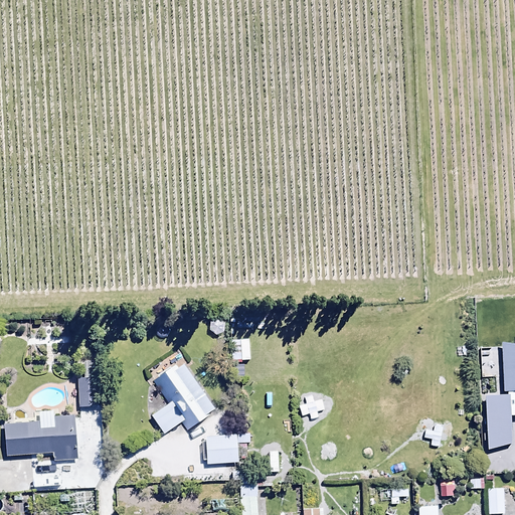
[(248,341),(239,341),(240,360),(248,360),(248,341)]
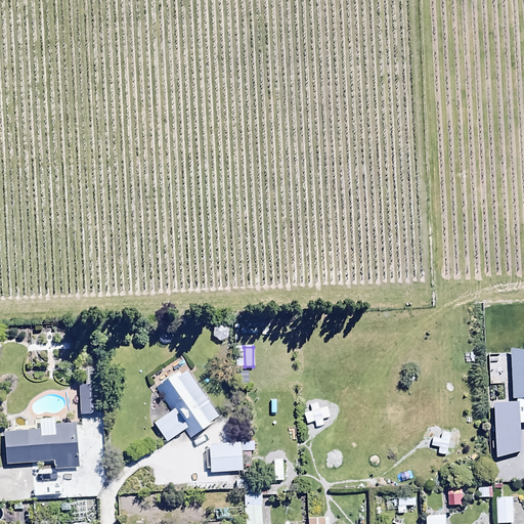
[(519,451),(518,413),(523,412),(523,354),(513,355),(513,368),(515,368),(514,398),(516,398),(516,406),(503,406),(503,427),(493,427),(493,451),(519,451)]
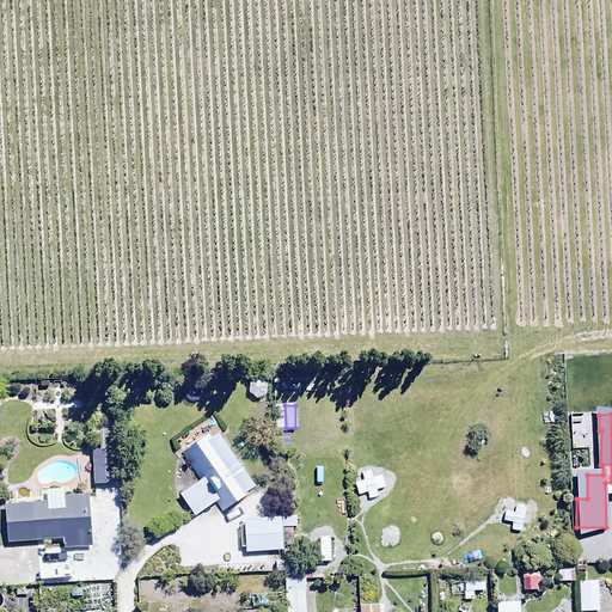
[(246,491),(254,487),(219,434),(222,432),(212,416),(175,442),(181,450),(175,453),(182,465),(185,463),(199,482),(178,495),(194,516),(214,502),(221,513),(248,494),(246,491)]
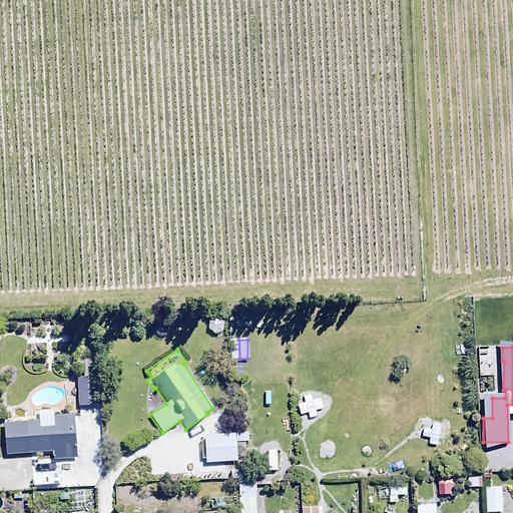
[(95,379),(78,379),(79,406),(96,405),(95,379)]
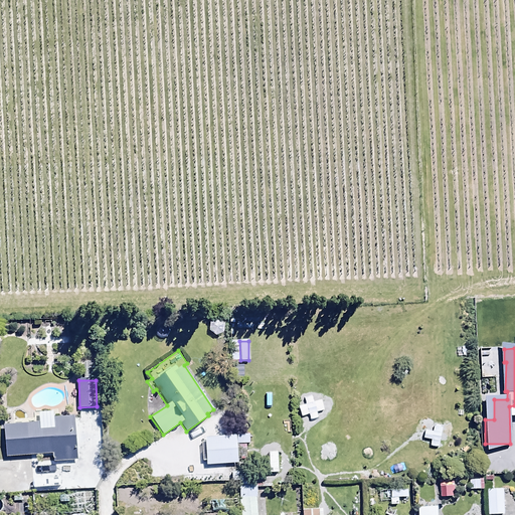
[(21,465),(20,456),(52,454),(53,461),(77,460),(74,415),(51,417),(52,427),(41,428),(40,422),(4,425),(6,458),(4,458),(5,466),(21,465)]
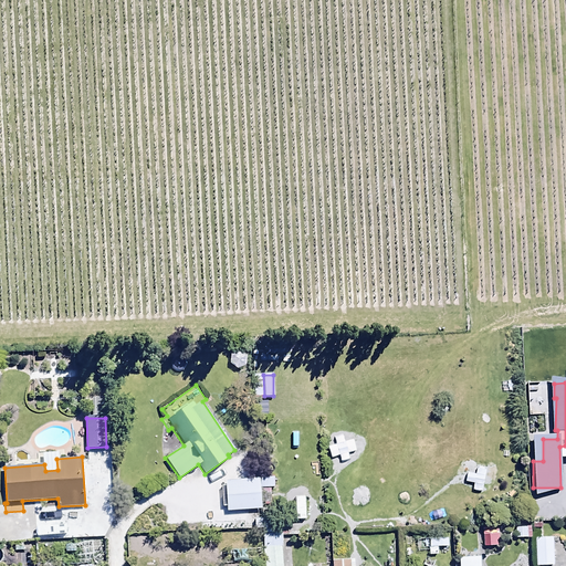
[(226,507),(227,511),(261,510),(260,488),(274,488),(274,477),(260,477),(260,478),(226,479),(226,485),(221,486),(222,507),(226,507)]
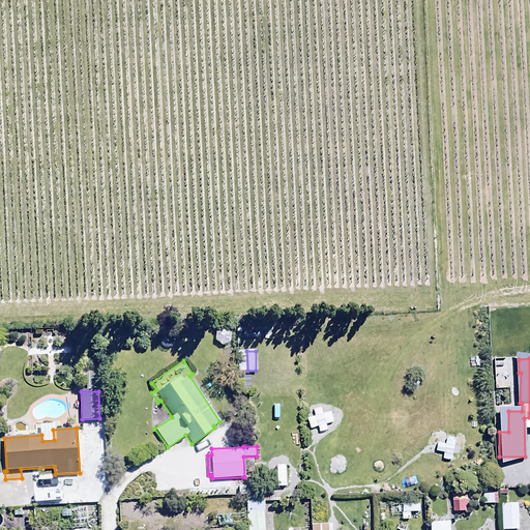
[(285,466),(276,466),(276,487),(286,487),(285,466)]
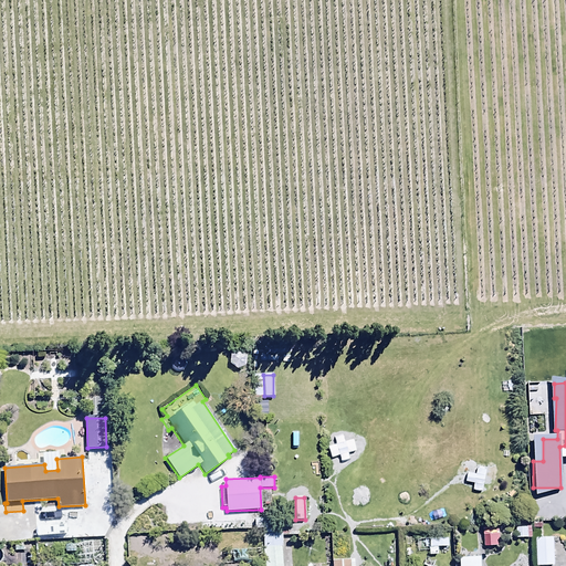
[(399,522),(409,521),(409,504),(399,504),(399,506),(392,507),(392,519),(399,519),(399,522)]
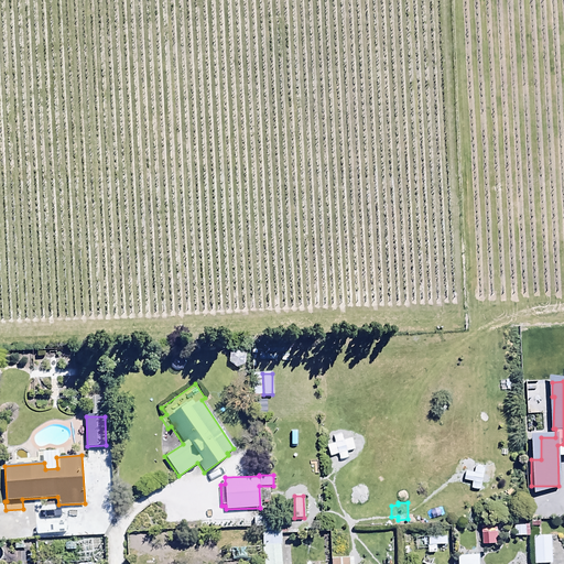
[(529,525),(514,524),(513,535),(529,537),(529,525)]
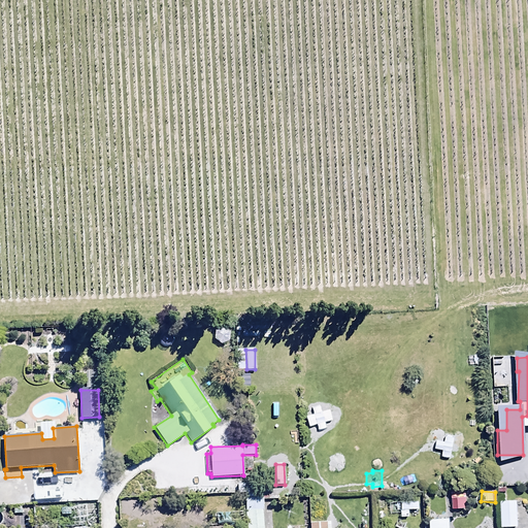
[(465,492),(450,492),(450,510),(465,510),(465,492)]
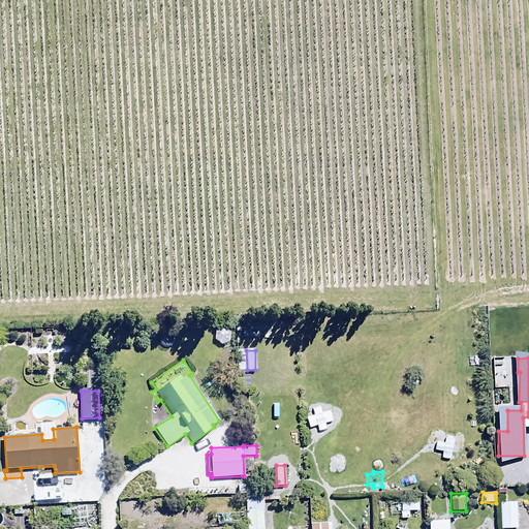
[(401,503),(402,511),(418,511),(417,503),(401,503)]
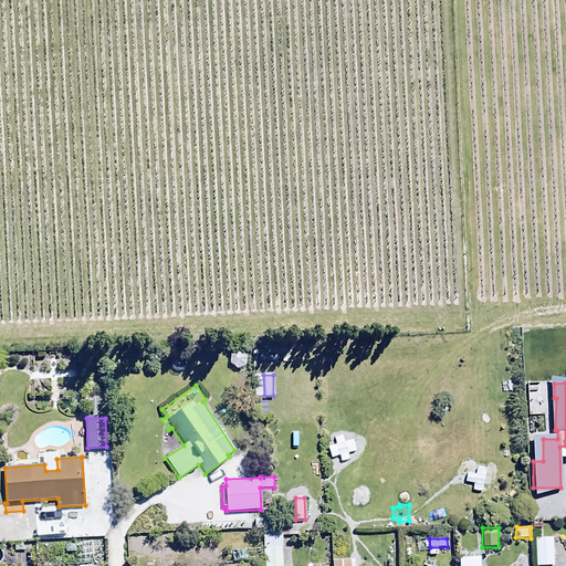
[(553,538),(535,538),(536,565),(554,565),(553,538)]
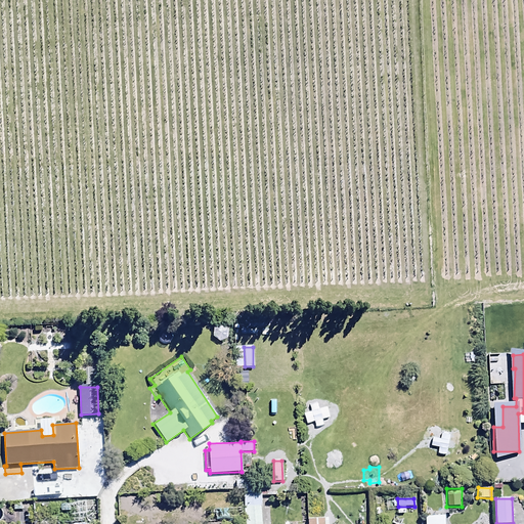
[(81,503),(70,504),(71,520),(82,520),(81,503)]
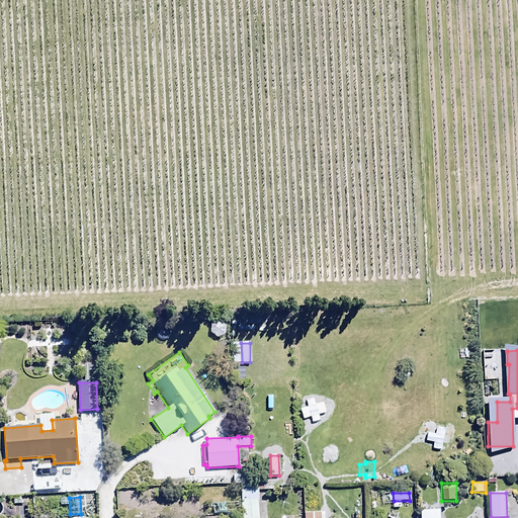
[(318,497),(305,497),(306,512),(318,512),(318,497)]
